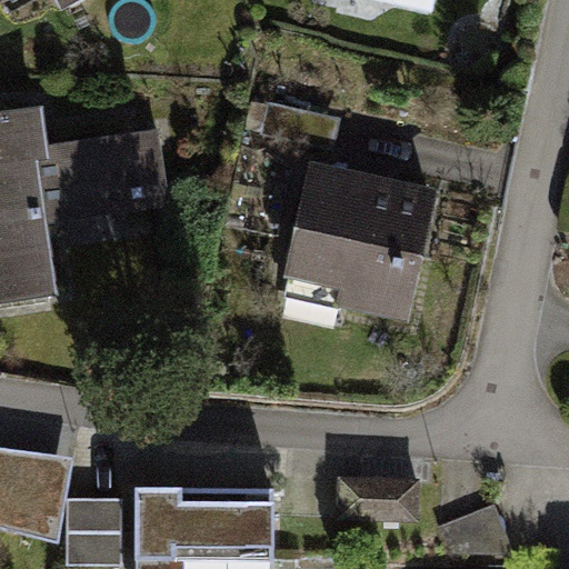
[(11,0),(15,5),(21,0),(55,0),(62,13),(86,0),(11,0)]
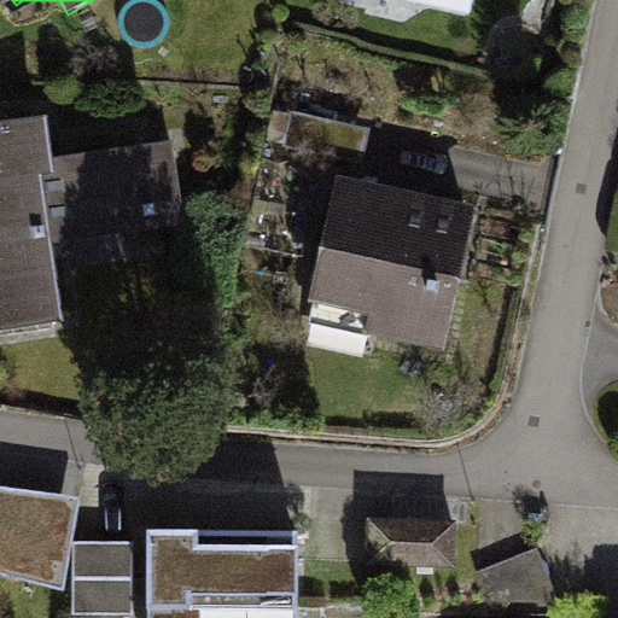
[(412,0),(470,12),(472,0),(412,0)]
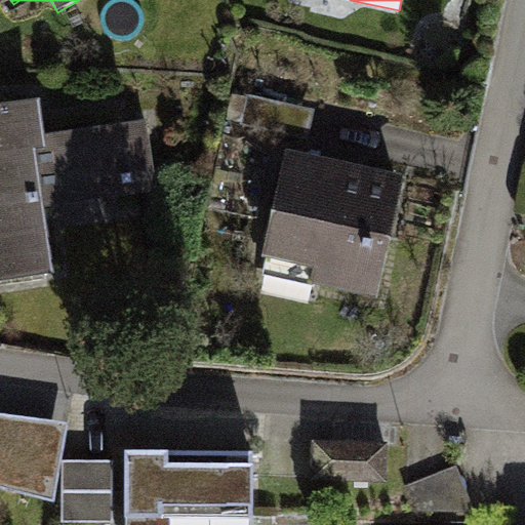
[(307,107),(247,94),(240,125),(299,138),(307,107)]
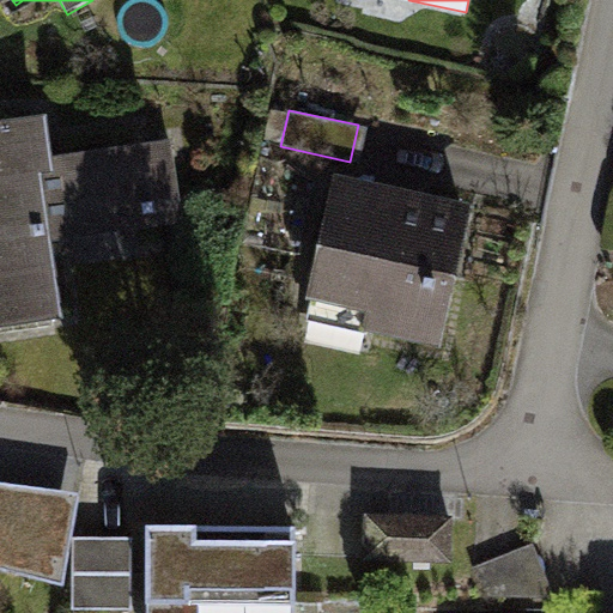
[(47,115),(0,121),(0,322),(58,315),(47,235),(181,217),(171,145),(53,161),(47,115)]
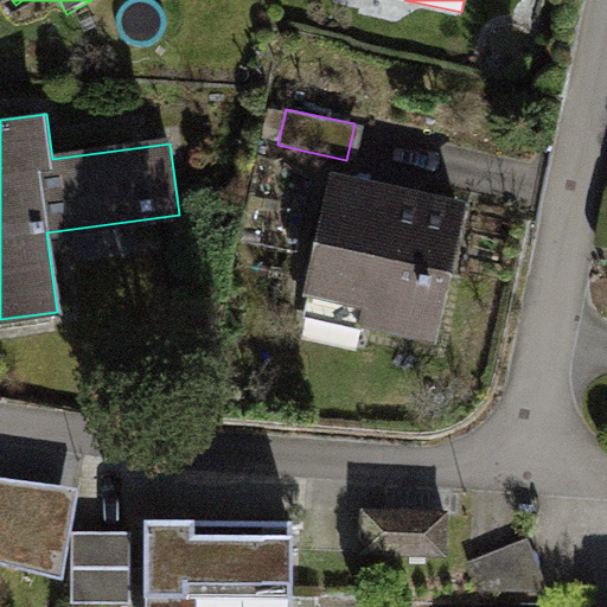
[(459,210),(336,183),(312,289),(369,302),(364,320),(432,336),(459,210)]
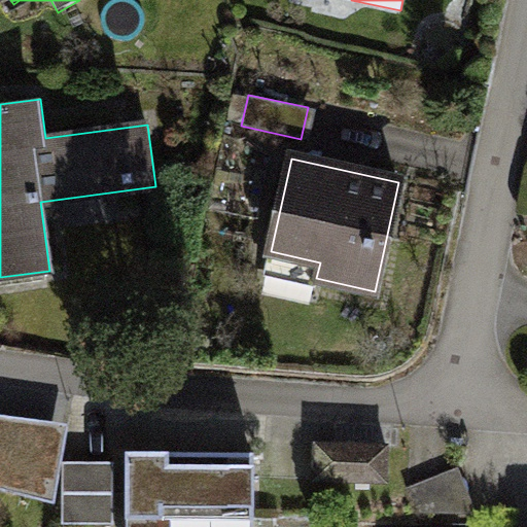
[(392,446),(319,444),(318,481),(391,483),(392,446)]
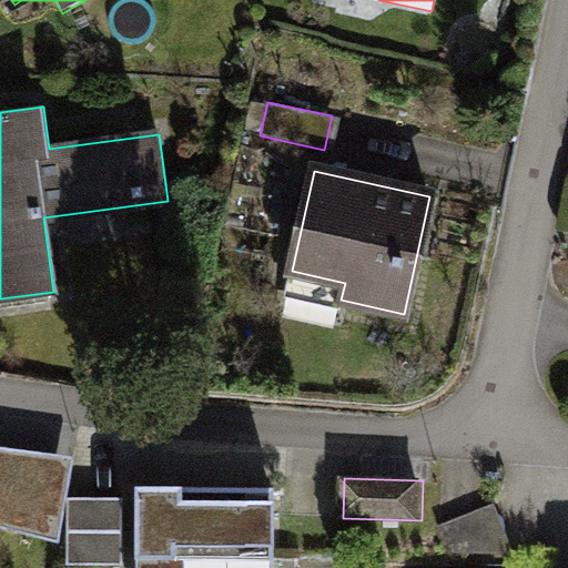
[(274,567),(274,492),(140,494),(141,567),(274,567)]
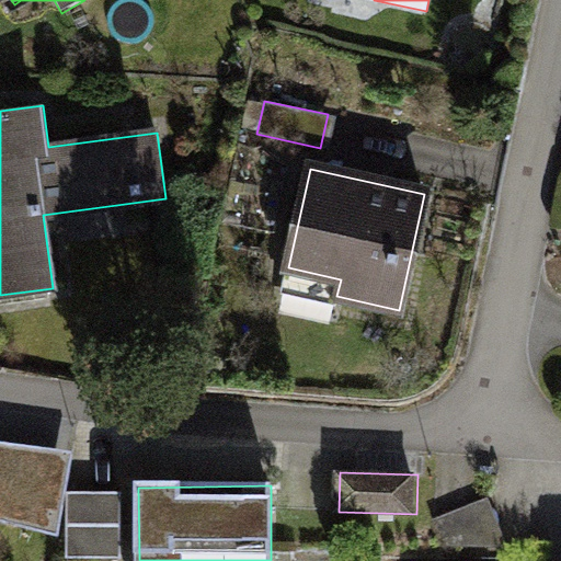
[(122,492),(66,493),(67,559),(122,559),(122,492)]
